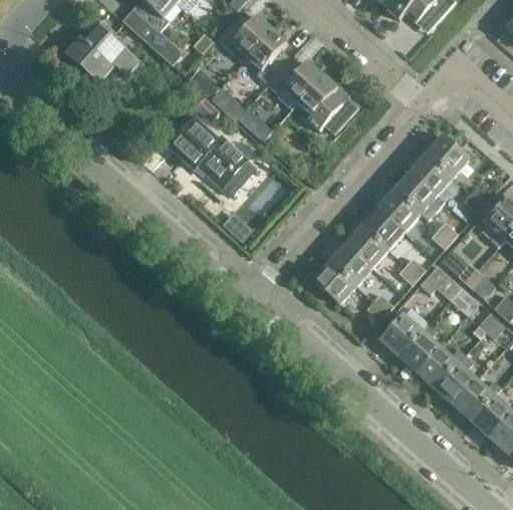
[(177,2),(174,0),(141,0),(133,9),(137,13),(126,25),(173,65),(183,75),(191,65),(181,56),(182,51),(160,31),(168,21),(164,17),(177,2)]
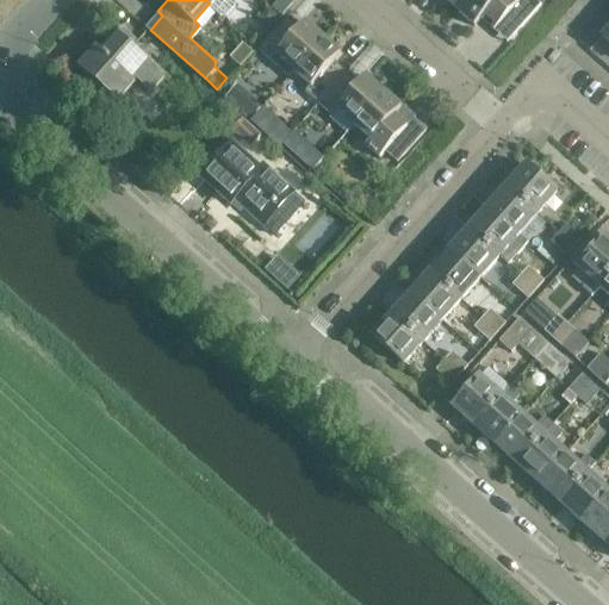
[(274,0),(271,5),(280,12),(291,0),(274,0)]
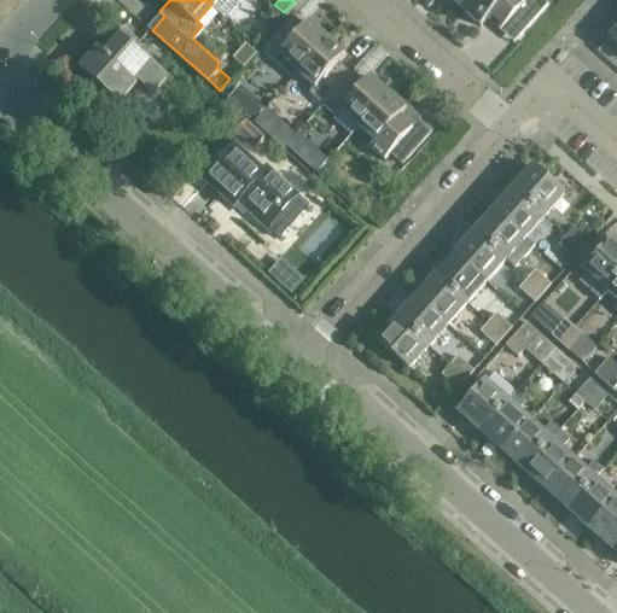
[(467,0),(463,6),(481,23),(489,13),(502,25),(506,21),(519,33),(548,0),(467,0)]
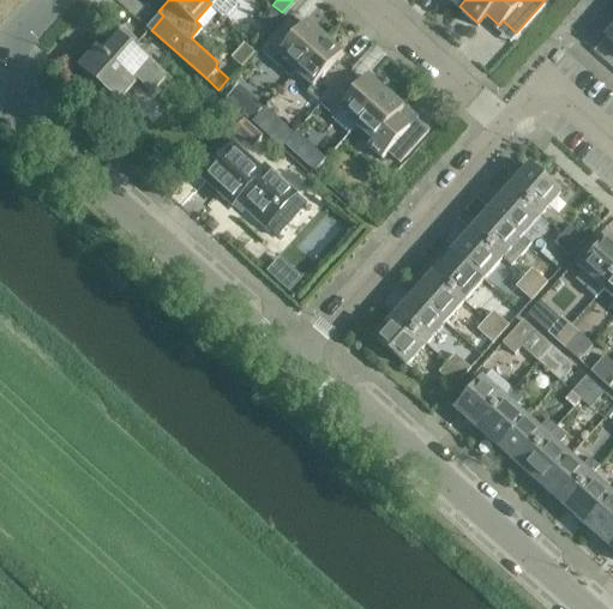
[(269,5),(260,16),(270,24),(280,14),(269,5)]
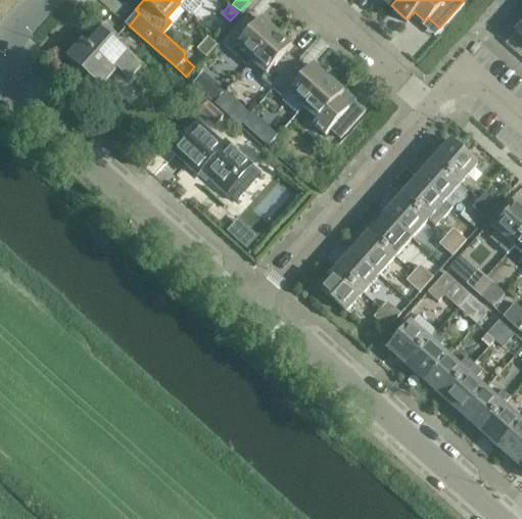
[(256,22),(245,12),(221,39),(233,49),(237,45),(251,57),(277,29),(263,15),(256,22)]
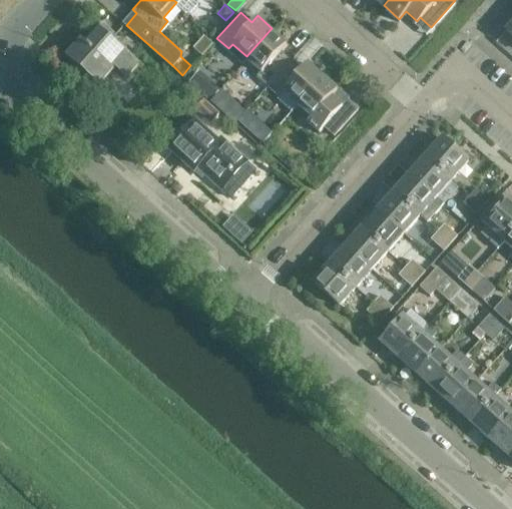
[(126,74),(139,60),(112,36),(115,32),(104,22),(86,41),(81,36),(65,53),(98,83),(115,64),(126,74)]
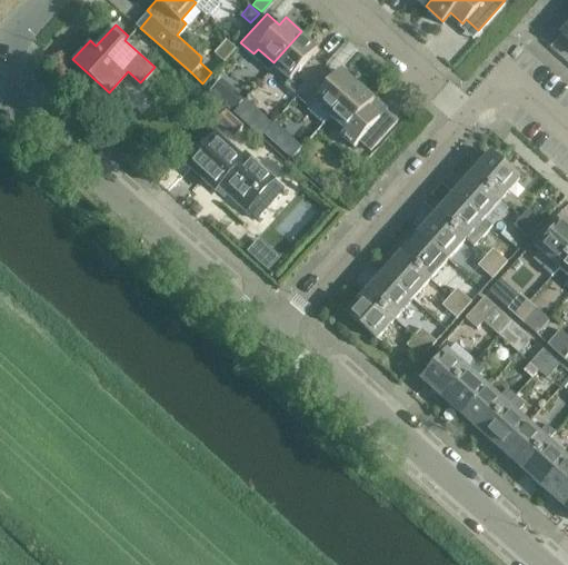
[(317,46),(301,31),(273,62),(289,77),(285,82),(297,93),(322,65),(309,53),(317,46)]
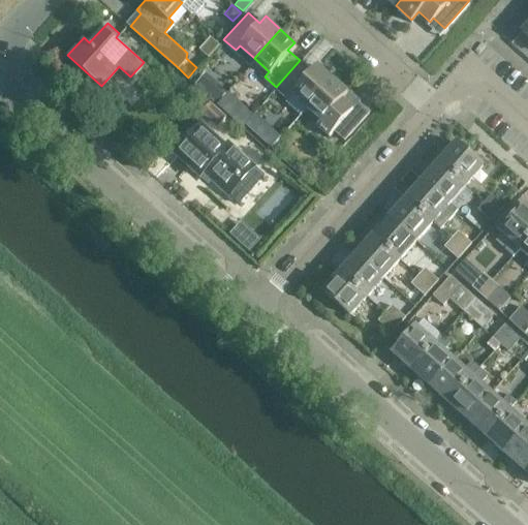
[(310,70),(300,60),(276,87),(287,96),(291,92),(307,104),(332,76),(317,63),(310,70)]
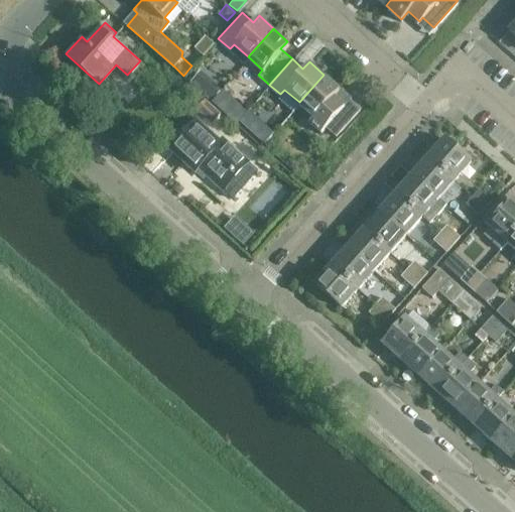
[(339,88),(324,75),(299,102),(313,115),(309,120),(320,130),(325,125),(335,134),(359,107),(349,98),(345,104),(334,94),(339,88)]
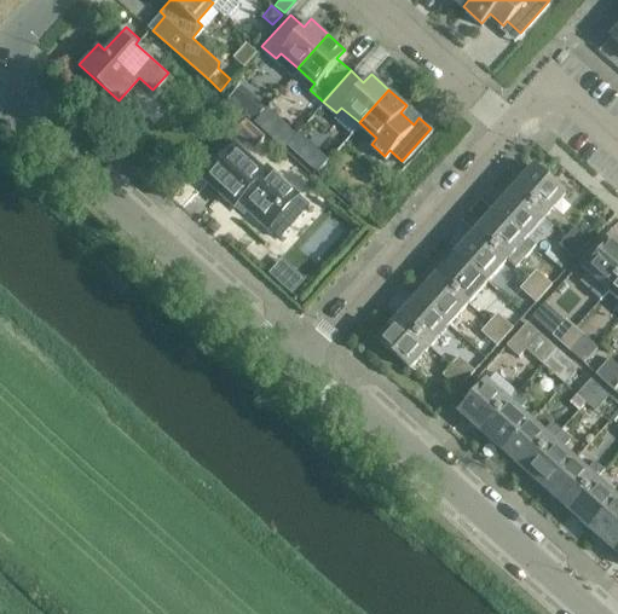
[(316,169),(329,155),(269,99),(255,114),(316,169)]
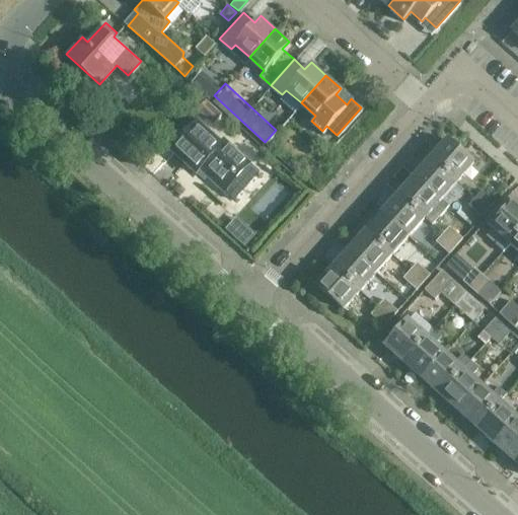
[(198,120),(193,125),(171,149),(196,171),(200,167),(223,188),(234,175),(236,176),(249,161),(224,138),(221,141),(198,120)]
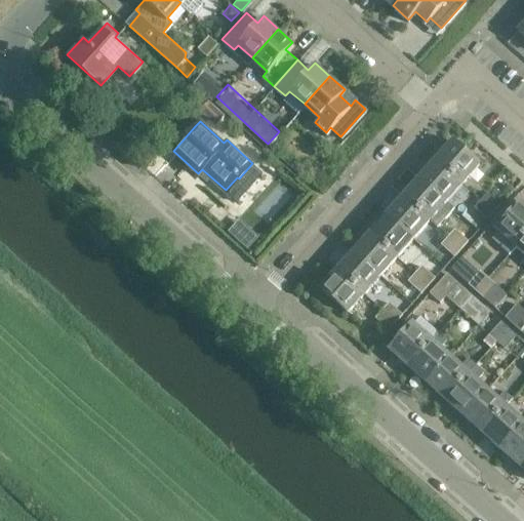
[(451,137),(435,157),(461,181),(479,162),(451,137)]
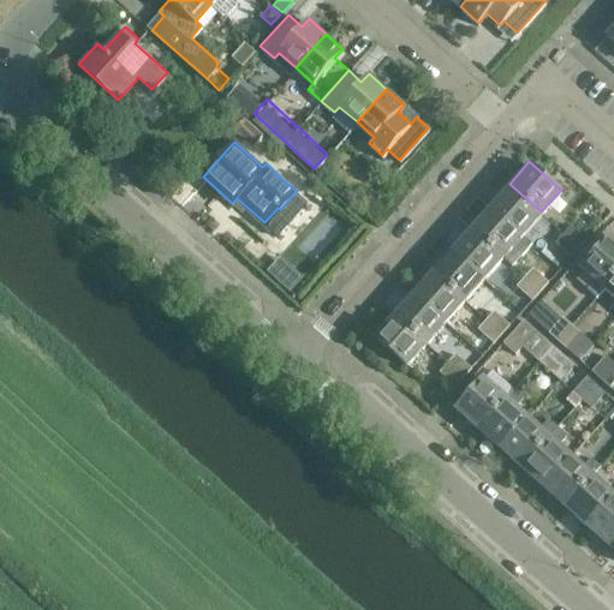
[(541,211),(510,184),(490,205),(523,233),(541,211)]
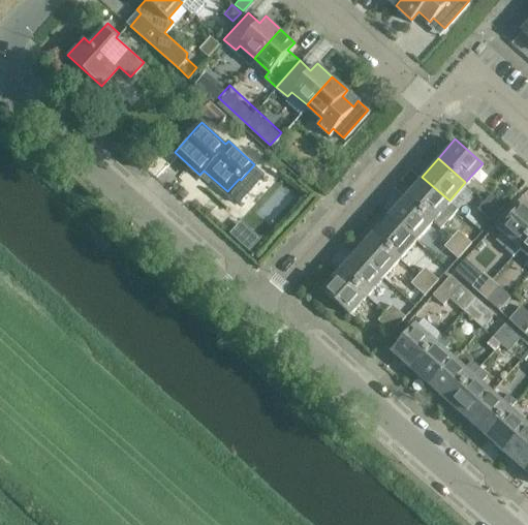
[(449,201),(422,177),(405,195),(433,219),(449,201)]
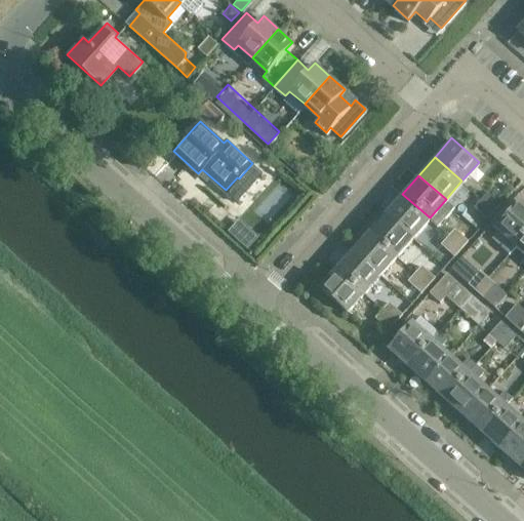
[(480,198),(494,210),(501,202),(487,190),(480,198)]
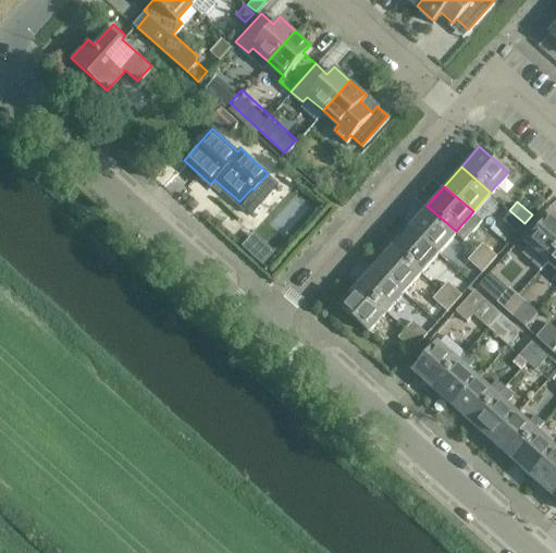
[(456,231),(427,206),(409,225),(439,250),(456,231)]
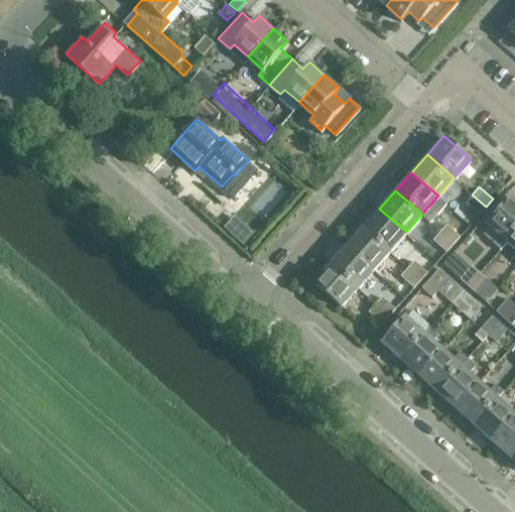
[(509,199),(504,194),(482,218),(499,233),(492,241),(499,248),(514,230),(514,199),(512,196),(509,199)]
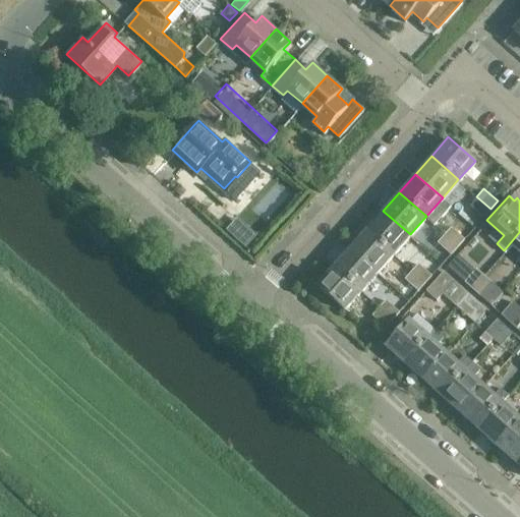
[(469,205),(483,217),(490,209),(476,196),(469,205)]
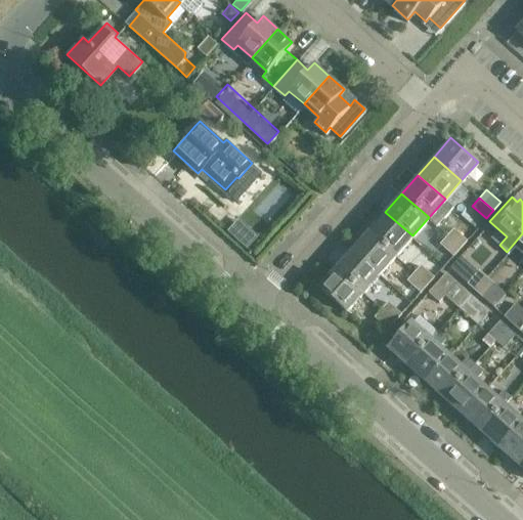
[(412,235),(385,212),(369,230),(396,254),(412,235)]
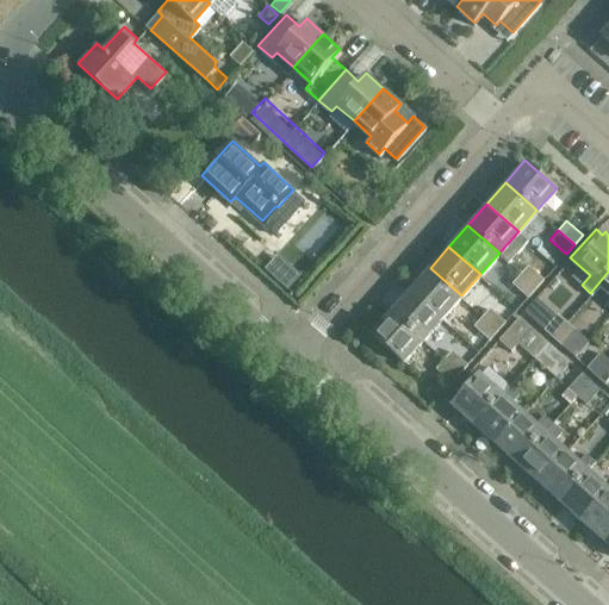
[(536,286),(544,278),(528,263),(521,272),(536,286)]
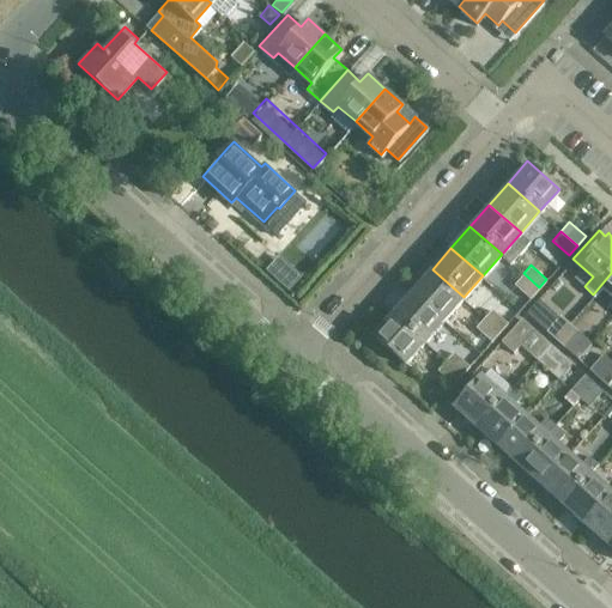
[(464,297),(432,269),(413,290),(444,318),(464,297)]
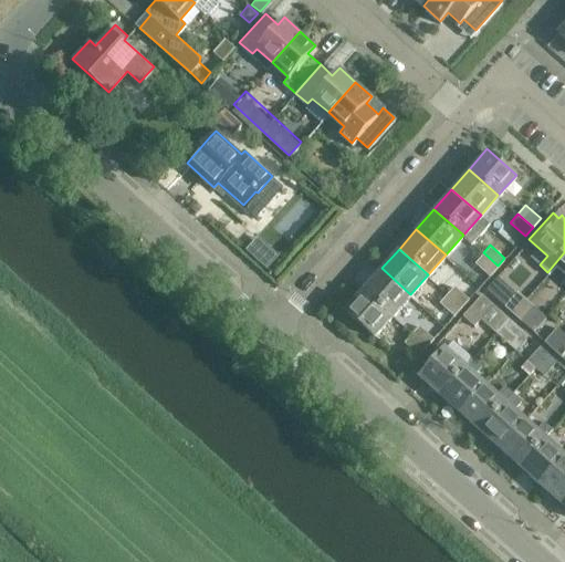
[(498,266),(483,252),(474,262),(490,274),(498,266)]
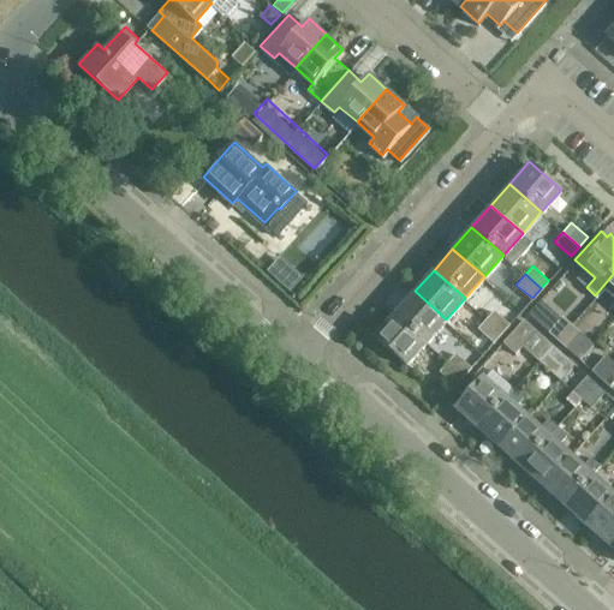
[(613,274),(595,295),(596,295),(604,286),(613,294),(613,274)]
